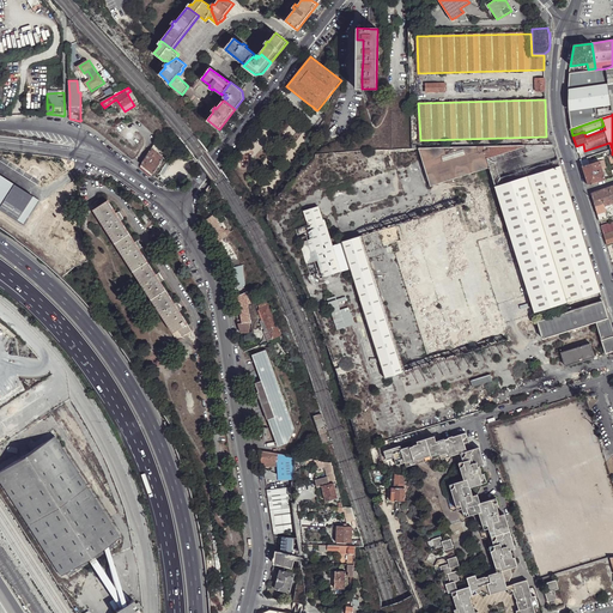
[(554,147),(553,144),(515,145),(516,149),(520,149),(521,151),(523,150),(525,155),(527,156),(554,147)]
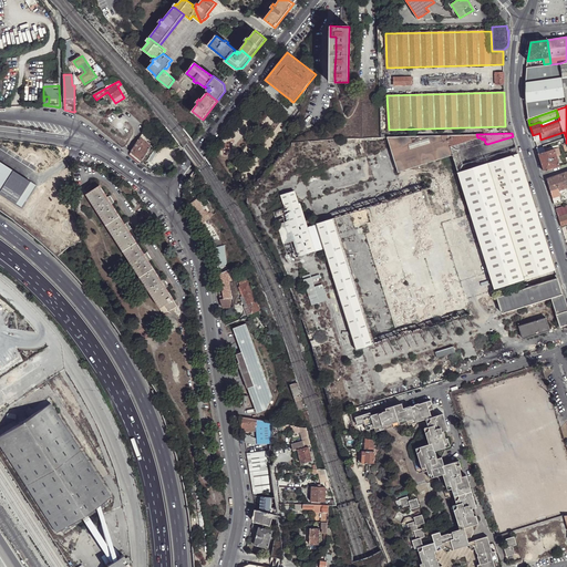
[(477,137),(476,134),(454,135),(459,151),(485,143),(484,138),(482,140),(481,137),(477,137)]
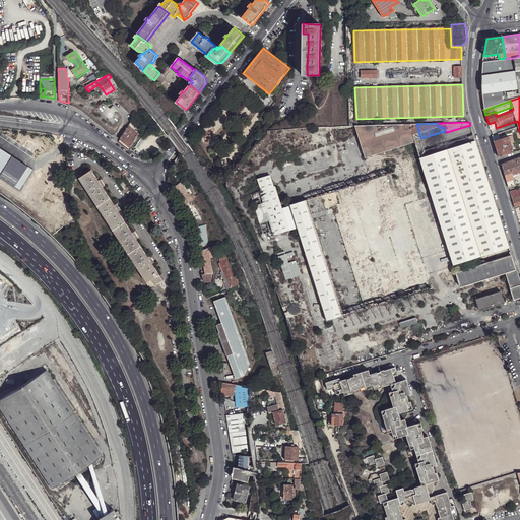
[(356,126),(355,126),(365,157),(414,142),(409,124),(356,126)]
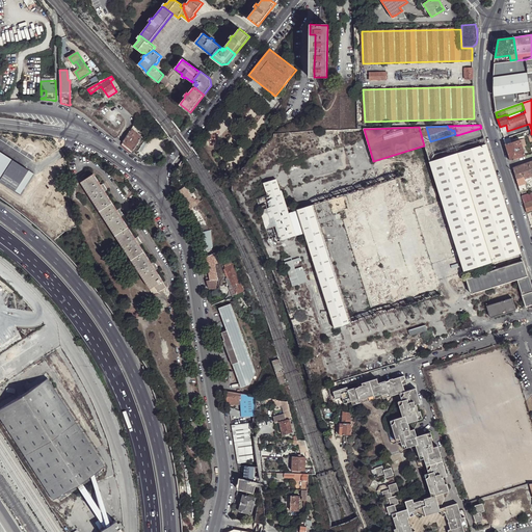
[(426,127),(419,127),(424,145),(430,162),(435,160),(434,155),(430,141),(426,127)]
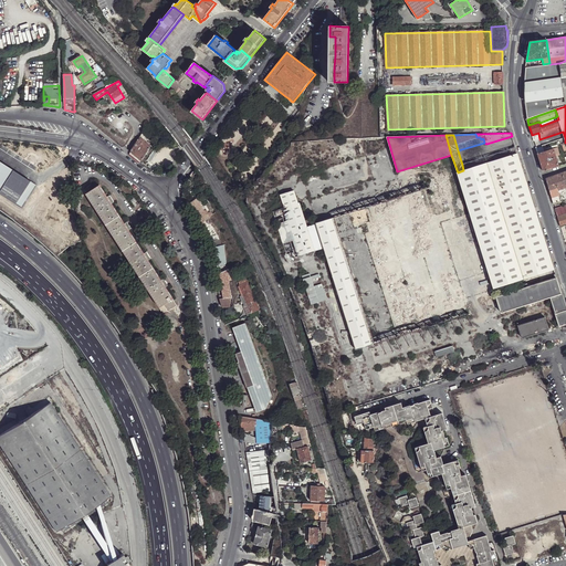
[(150,146),(139,137),(132,152),(142,160),(150,146)]
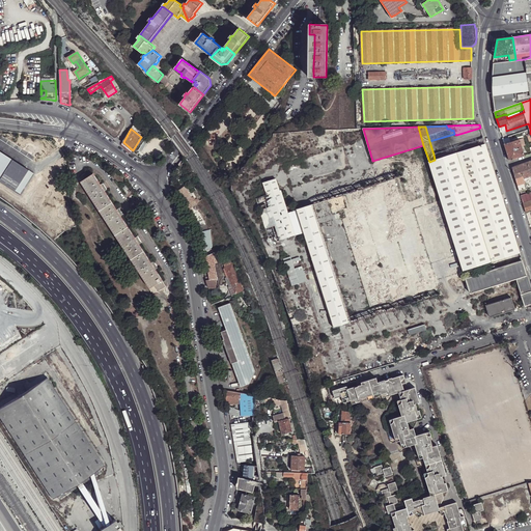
[(483,138),(434,155),(435,160),(480,145),(479,141),(480,140),(483,139),(483,138)]
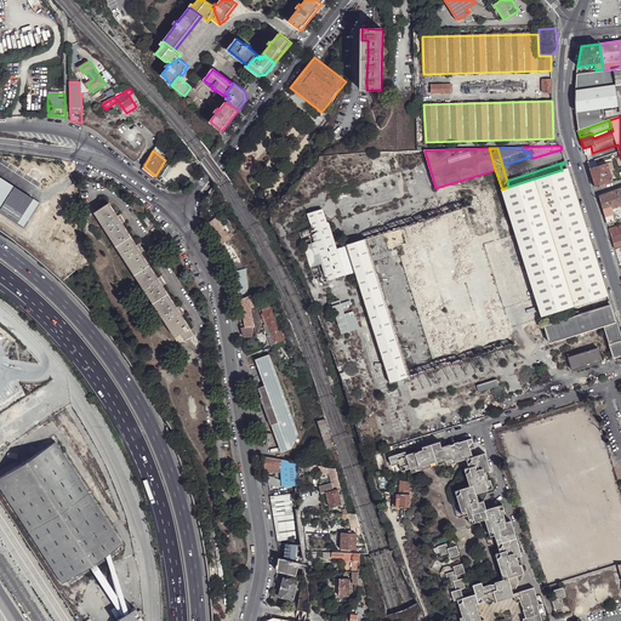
[(596,188),(614,182),(610,171),(615,170),(611,161),(608,163),(597,166),(590,169),(596,188)]
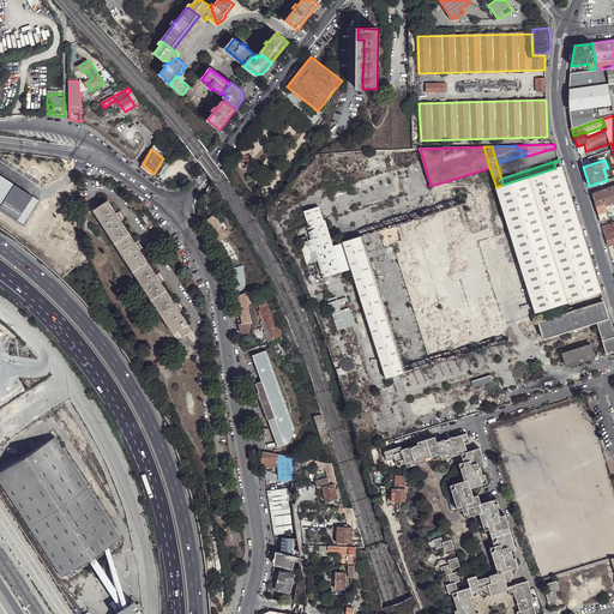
[(555,168),(503,185),(497,187),(498,193),(535,312),(601,292),(561,167),(555,168)]
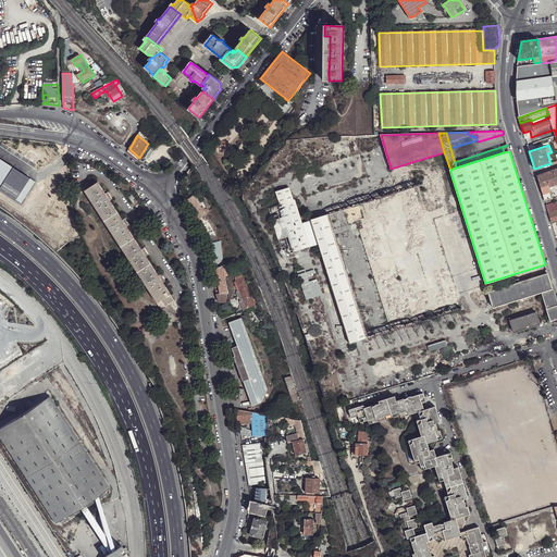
[(35,182),(0,158),(0,189),(21,203),(35,182)]
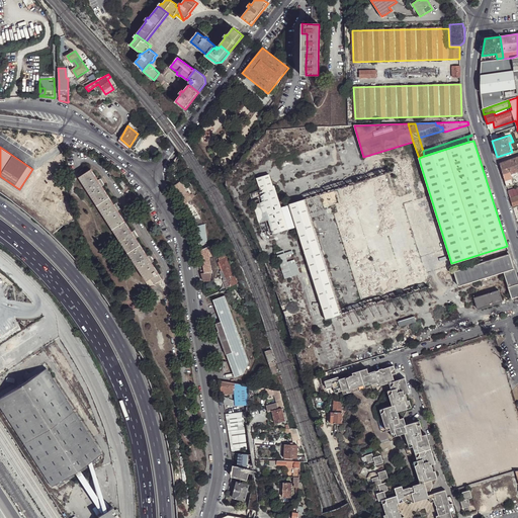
[(517,168),(514,158),(507,161),(511,173),(517,170),(517,168)]
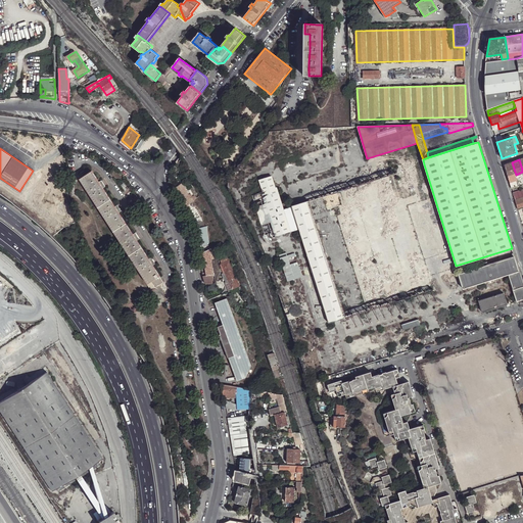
[(504,165),(512,189),(519,186),(516,175),(512,162),(504,165)]
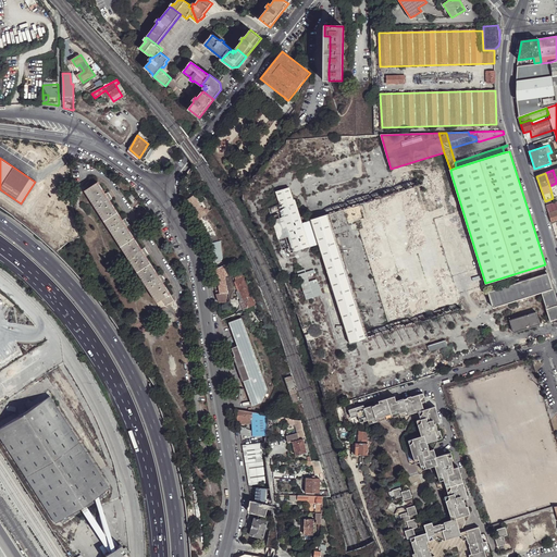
[(89,188),(85,190),(104,221),(119,212),(110,200),(106,194),(98,182),(94,185),(89,188)]
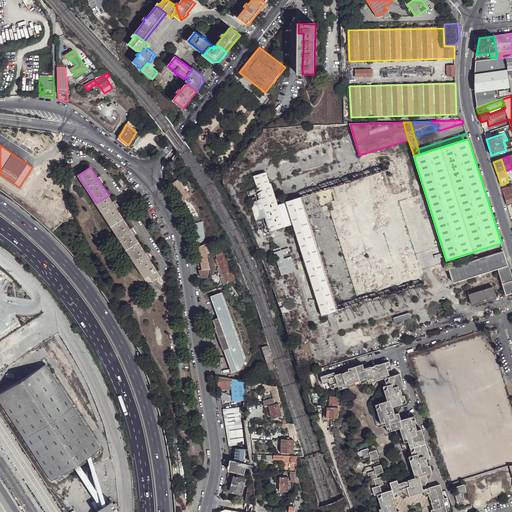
[(271,184),(269,184),(265,173),(253,177),(256,188),(247,191),(261,234),(284,226),(278,206),(271,184)]
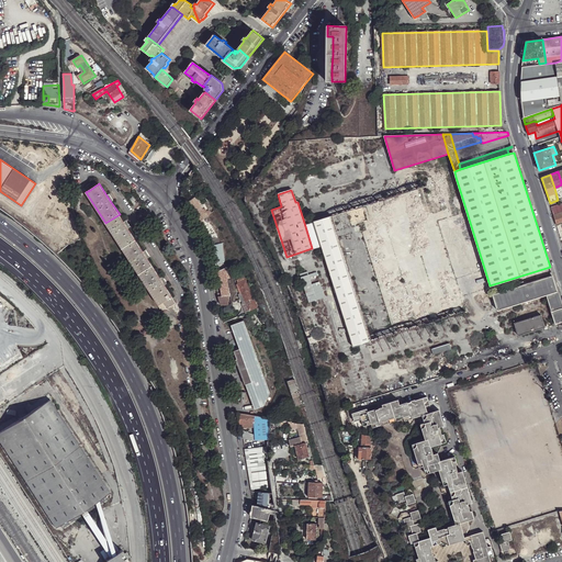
[(561,202),(551,206),(553,215),(554,215),(561,212),(561,202)]
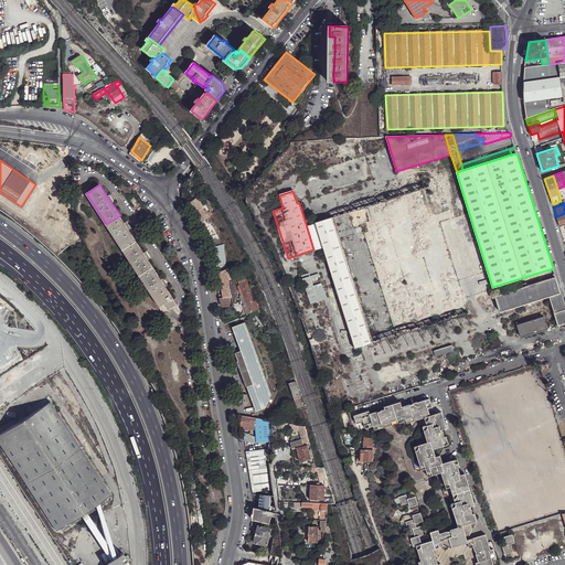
[(198,209),(193,211),(198,220),(202,217),(203,216),(198,209)]
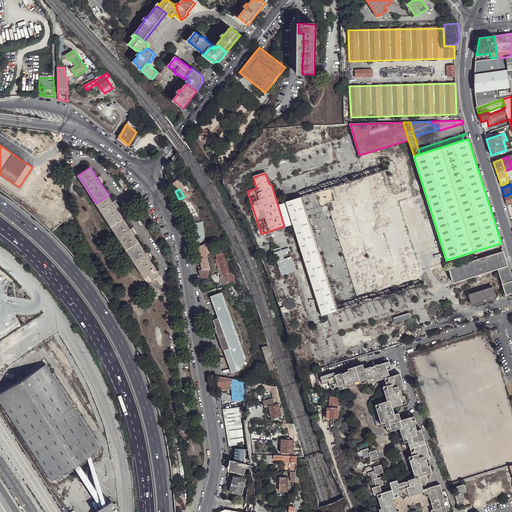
[(109,195),(96,203),(112,227),(124,219),(117,208),(113,202),(109,195)]
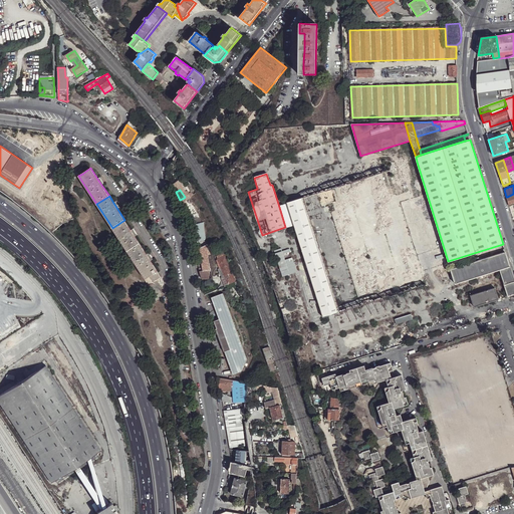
[(333,314),(338,312),(302,197),(287,202),(288,204),(294,225),(322,314),(323,317),(333,314)]
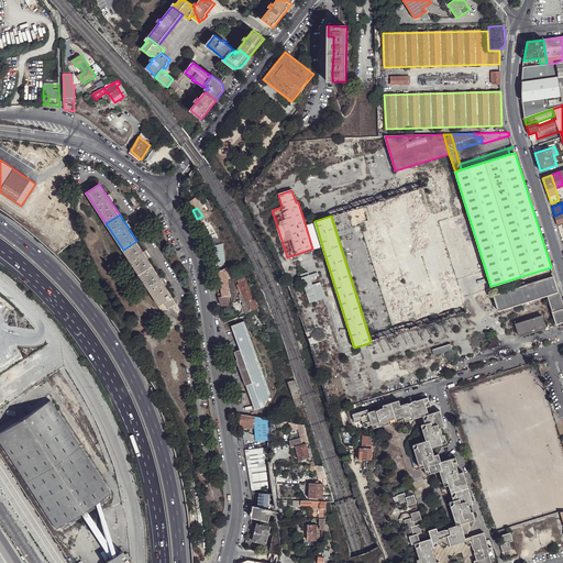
[(218,236),(207,218),(202,220),(201,222),(210,240),(214,238),(218,236)]
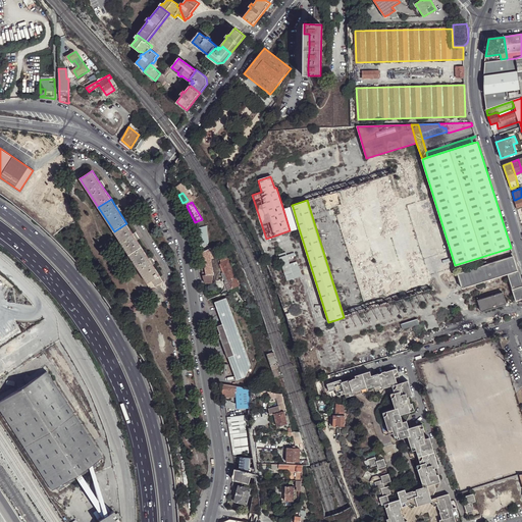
[(283,210),(290,230),(299,228),(293,207),(283,210)]
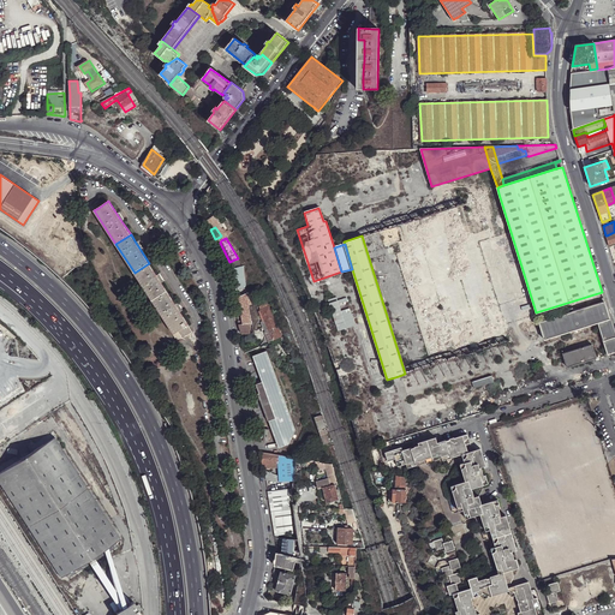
[(149,263),(135,273),(153,300),(167,291),(162,282),(157,275),(149,263)]
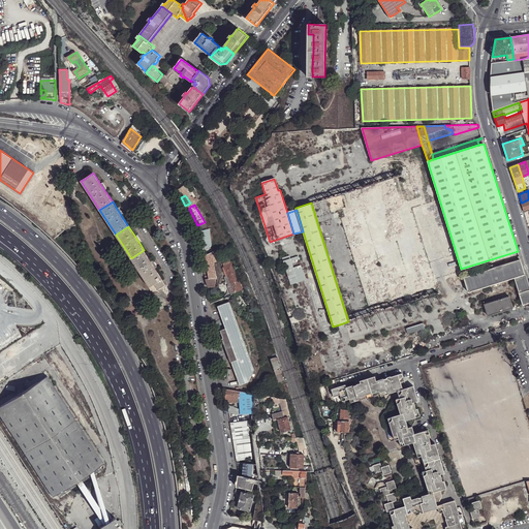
[(199,230),(204,248),(213,246),(211,229),(211,227),(210,227),(199,230)]
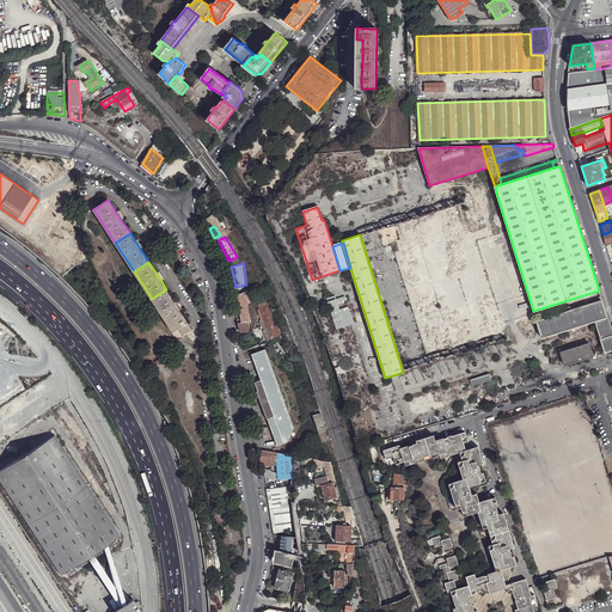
[(341,287),(325,291),(337,329),(354,324),(341,287)]
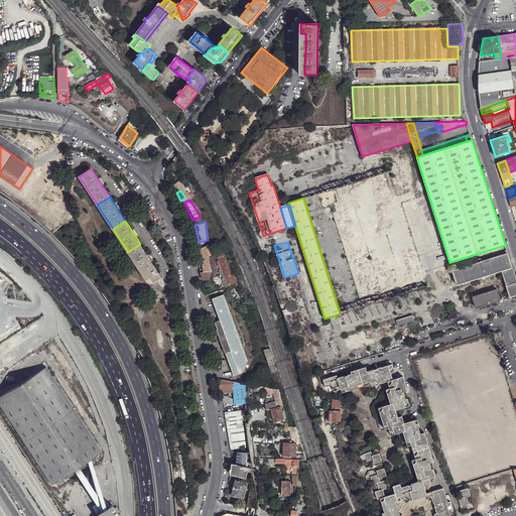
[(140,244),(128,252),(150,286),(162,278),(158,272),(152,261),(147,255),(140,244)]
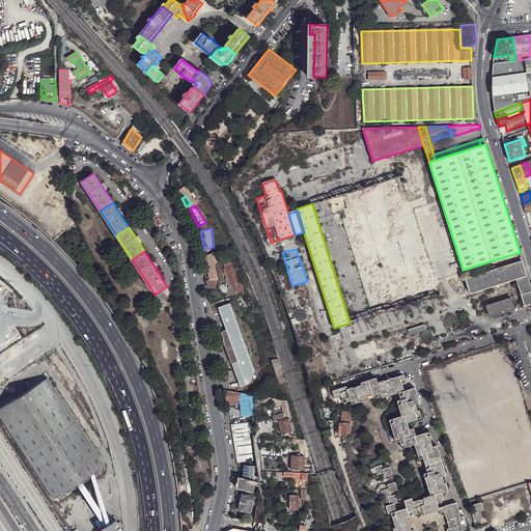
[(218,262),(216,251),(215,252),(205,256),(206,258),(208,272),(210,280),(214,279),(218,278),(216,263),(218,262)]
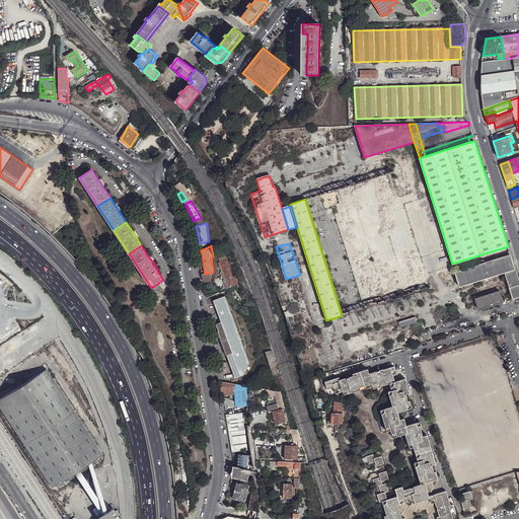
[(477,265),(455,272),(457,278),(459,287),(505,273),(515,270),(510,254),(506,256),(486,263),(477,265)]
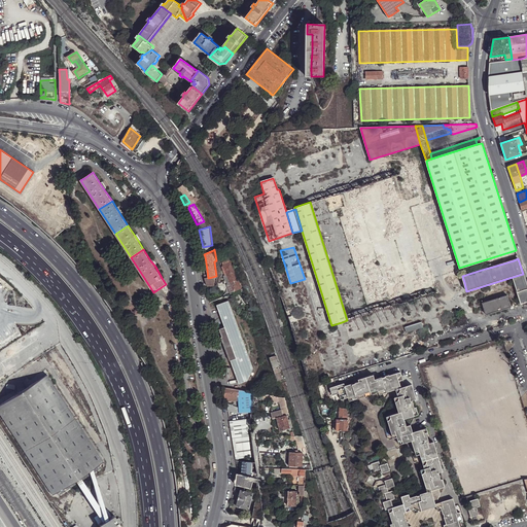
[(229,293),(231,293),(230,292),(234,291),(241,287),(235,273),(230,259),(229,259),(222,262),(223,266),(222,267),(223,270),(223,271),(224,275),(227,284),(226,284),(230,290),(227,291),(229,293)]
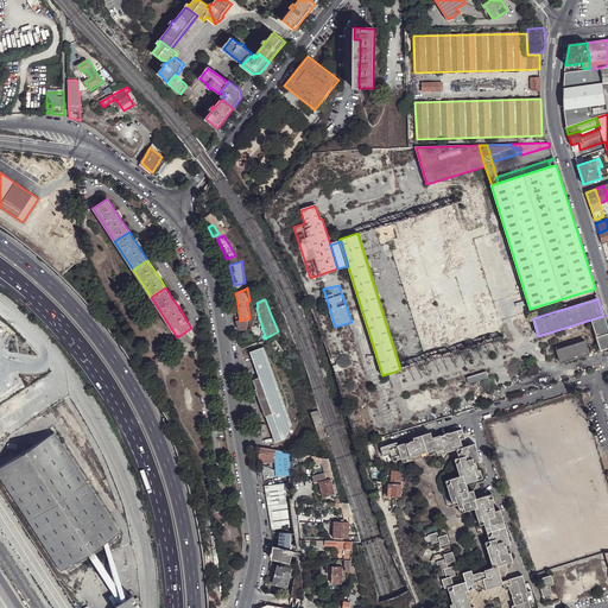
[(607,330),(603,316),(591,320),(601,350),(607,348),(607,330)]
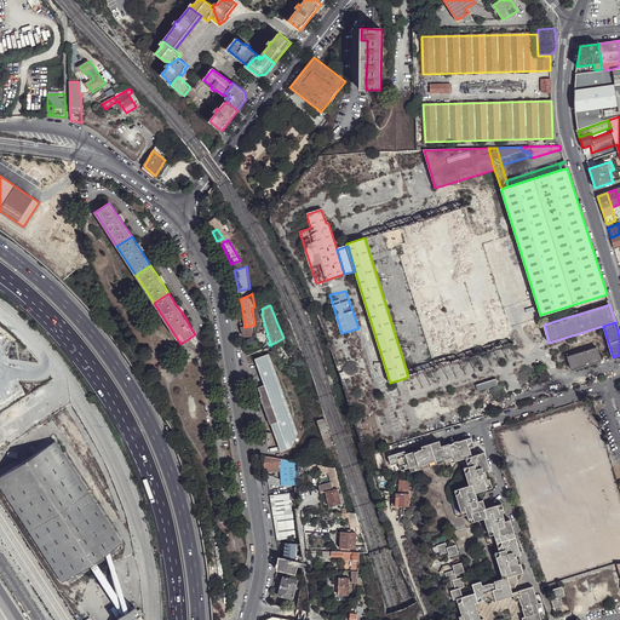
[(590,365),(597,362),(601,361),(597,348),(568,356),(572,371),(590,365)]
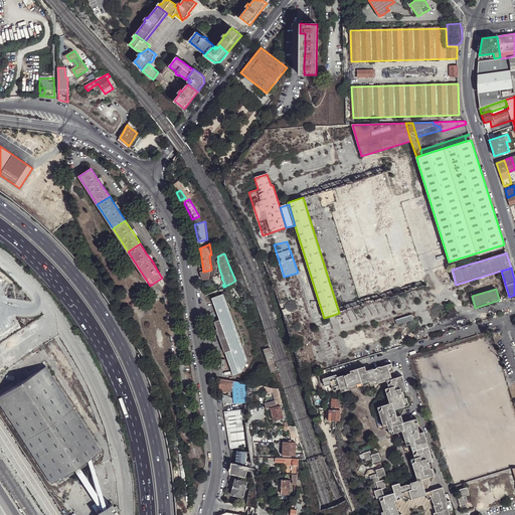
[(220,319),(214,321),(217,329),(216,329),(222,346),(223,347),(224,352),(225,352),(234,374),(242,371),(248,360),(230,311),(229,309),(223,294),(212,298),(220,319)]
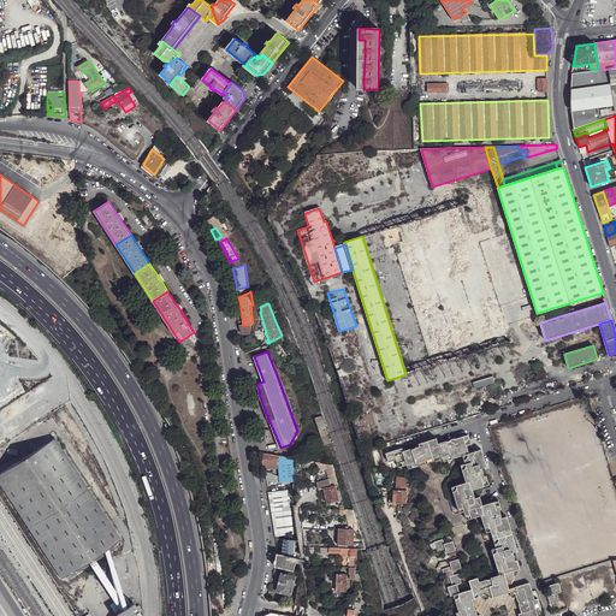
[(473,384),(475,390),(495,384),(492,378),(473,384)]
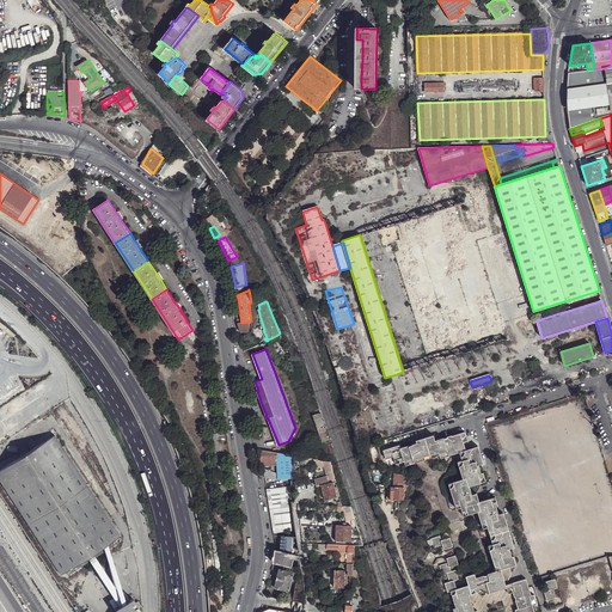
[(313,415),(318,428),(319,428),(324,427),(325,426),(322,412),(314,415),(313,415)]
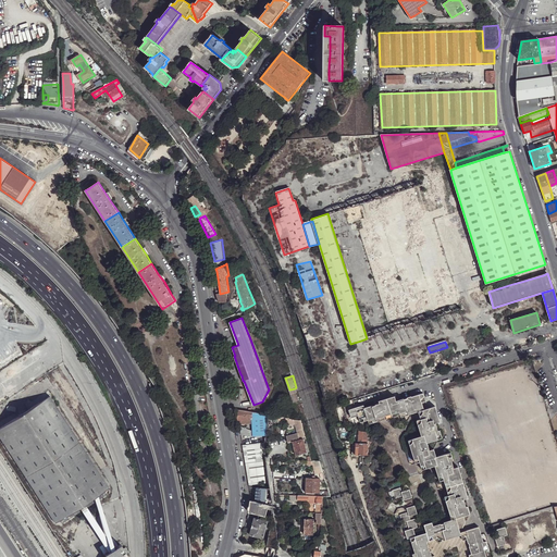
[(289,390),(289,392),(292,393),(293,393),(295,401),(298,400),(295,388),(291,390),(289,390)]
